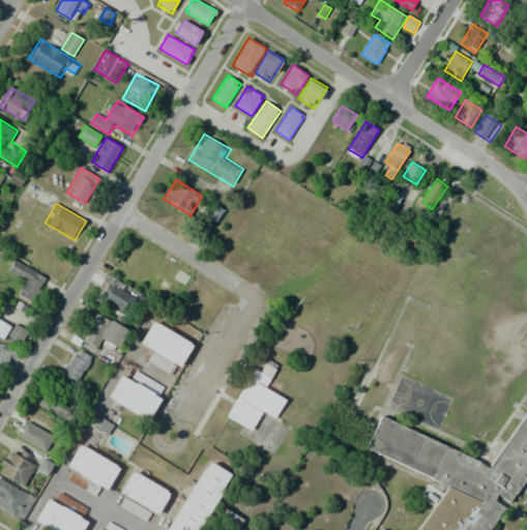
[(11,268),(17,260),(47,277),(33,302),(18,293),(23,285),(15,281),(20,272),(11,268)]
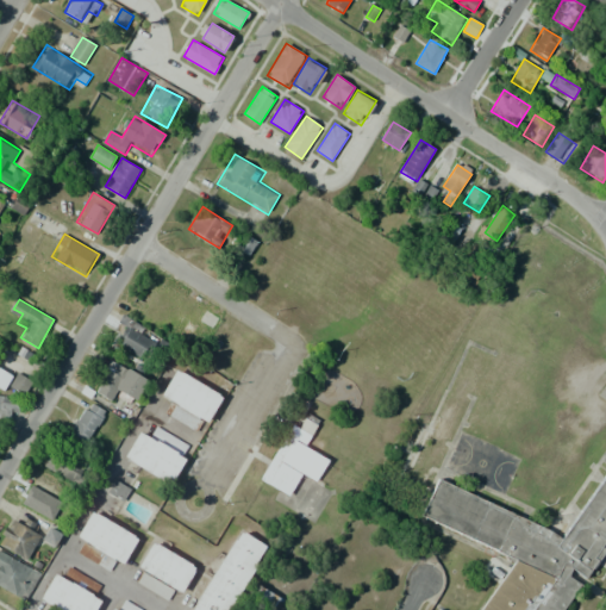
[(189,318),(200,325),(189,342),(179,335),(189,318)]
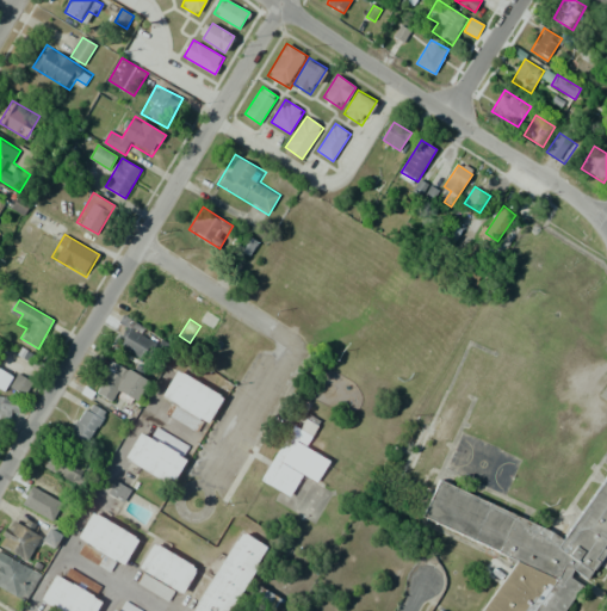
[(121,346),(131,327),(155,341),(144,359),(121,346)]
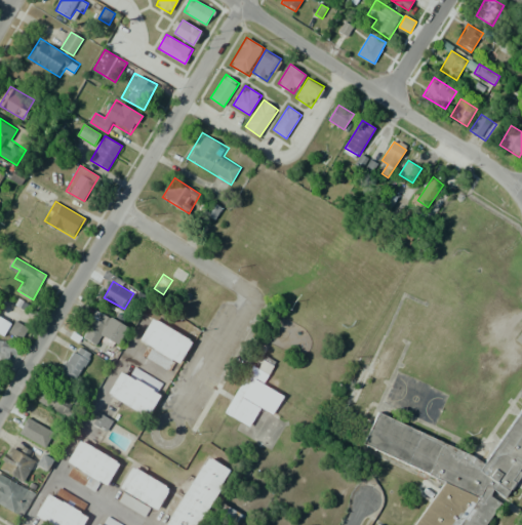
[(131,327),(121,346),(104,334),(97,346),(82,335),(99,307),(131,327)]
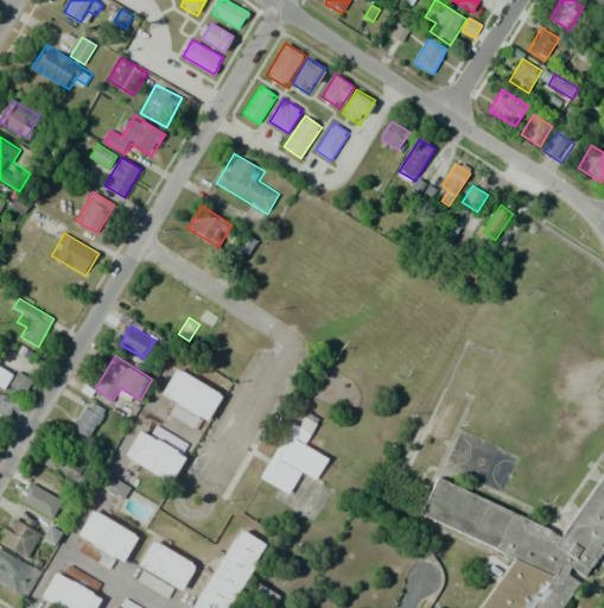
[(0,386),(6,390),(13,374),(0,367),(0,386)]
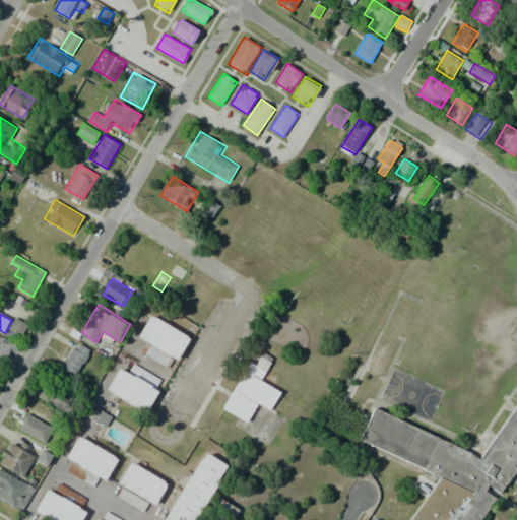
[(188,338),(169,370),(141,352),(148,341),(138,335),(150,315),(188,338)]
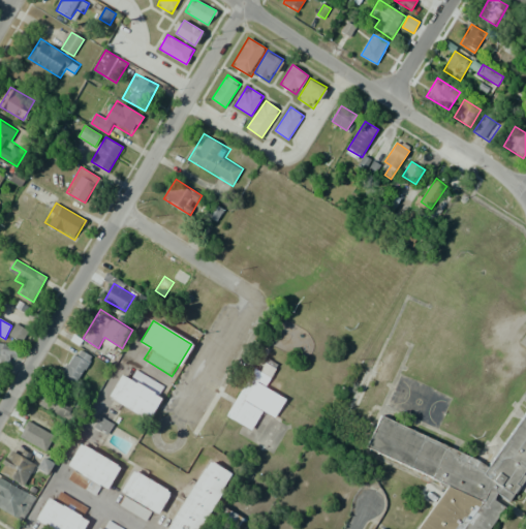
[(30,332),(23,343),(9,334),(17,322),(30,332)]
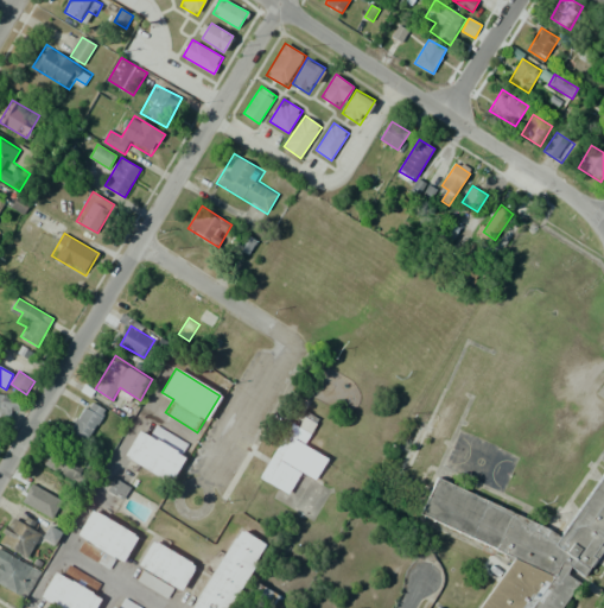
[(0,392),(24,397),(21,409),(12,406),(10,419),(0,417),(0,392)]
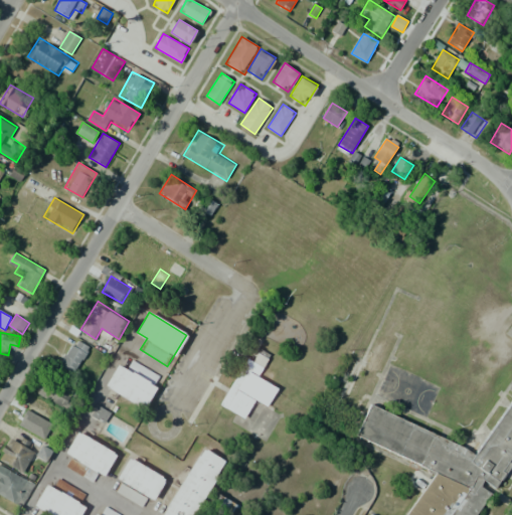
[(75,338),(91,348),(75,374),(60,365),(75,338)]
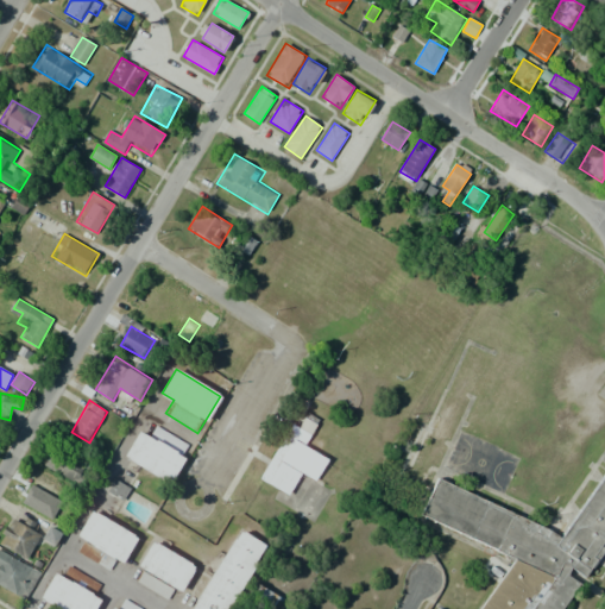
[(310,414),(320,419),(309,444),(289,435),(294,422),(304,427),(310,414)]
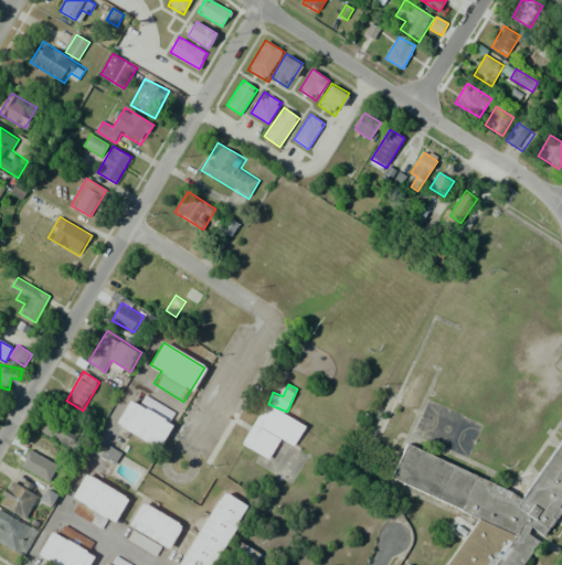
[(145,393),(154,398),(162,404),(171,409),(180,415),(175,424),(169,433),(165,441),(159,450),(150,445),(141,439),(133,434),(124,428),(115,423),(120,414),(126,405),(130,396),(139,402),(145,393)]
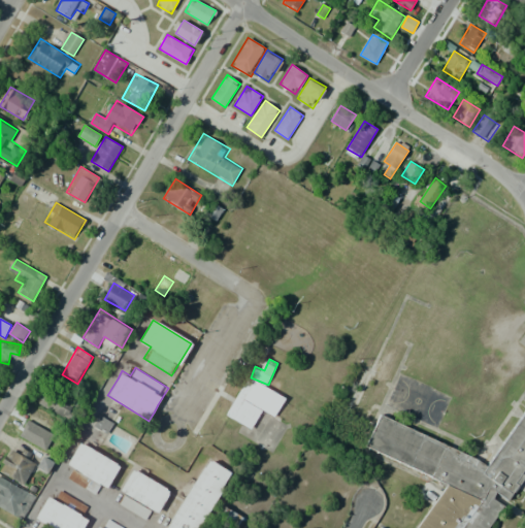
[(249,376),(286,398),(277,414),(268,408),(255,431),(226,415),(249,376)]
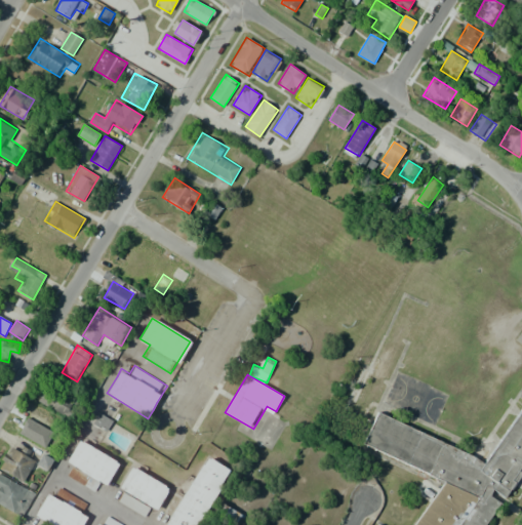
[(39,401),(46,389),(74,405),(67,417),(39,401)]
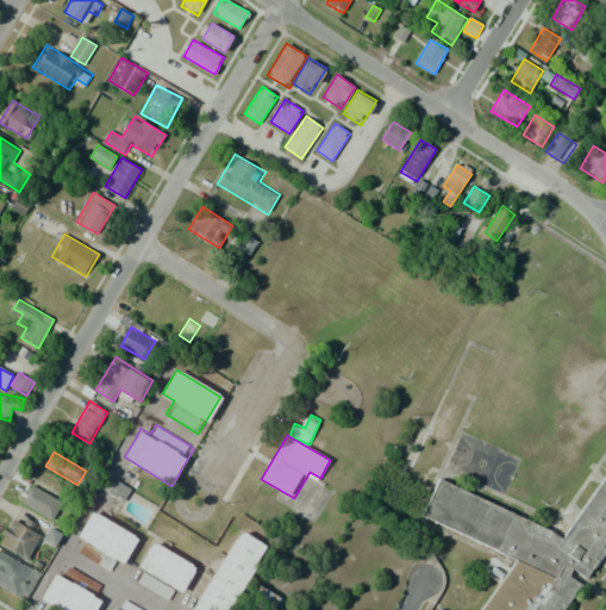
[(468,492),(563,537),(605,478),(605,541),(603,546),(605,547),(605,554),(564,609),(442,609),(443,609),(444,609),(481,609),(516,559),(423,515),(441,479),(468,492)]
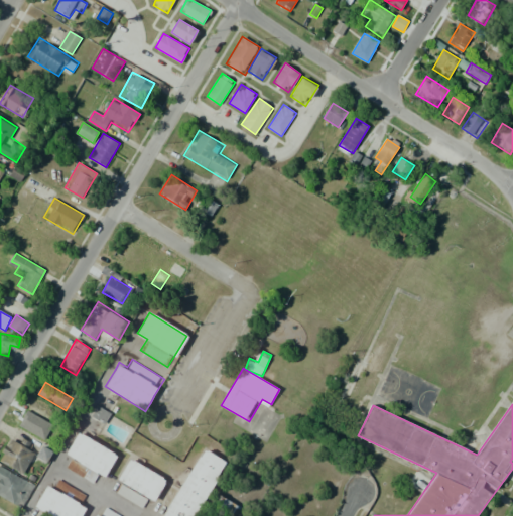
[(54,418),(41,440),(17,426),(30,405),(54,418)]
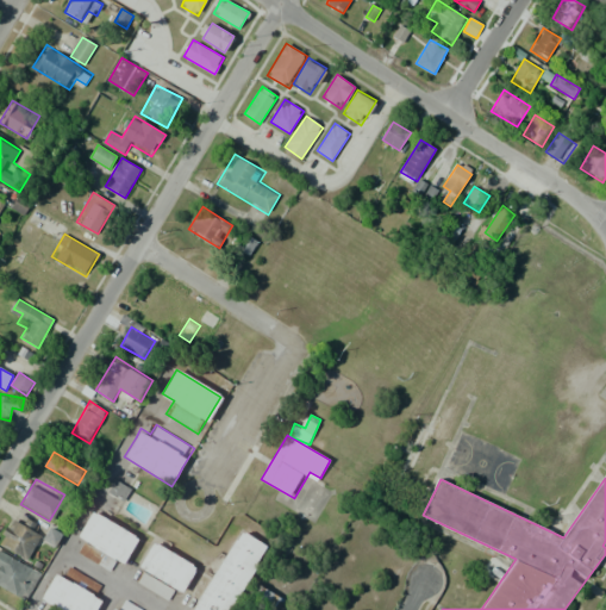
[(108,492),(117,479),(132,489),(124,502),(108,492)]
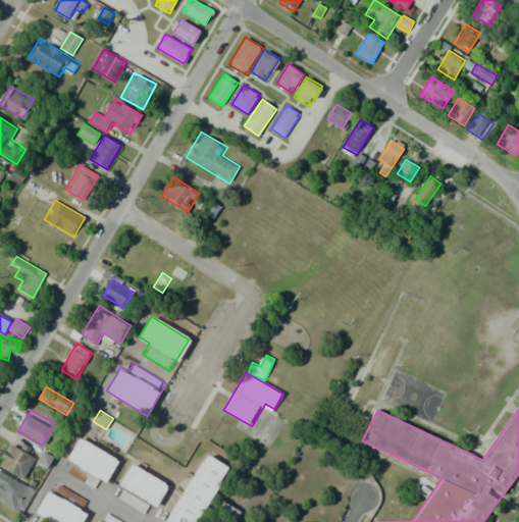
[(119,461),(105,484),(100,481),(96,488),(69,472),(73,465),(64,460),(80,435),(119,461)]
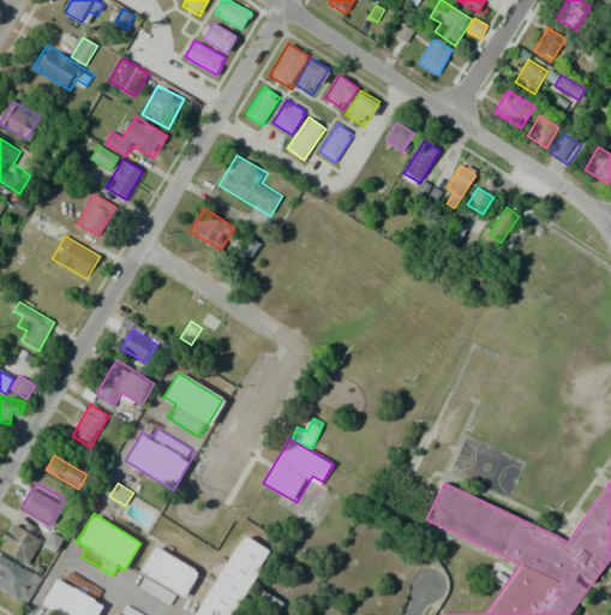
[(48,541),(53,532),(63,538),(53,556),(42,550),(33,568),(3,550),(18,523),(48,541)]
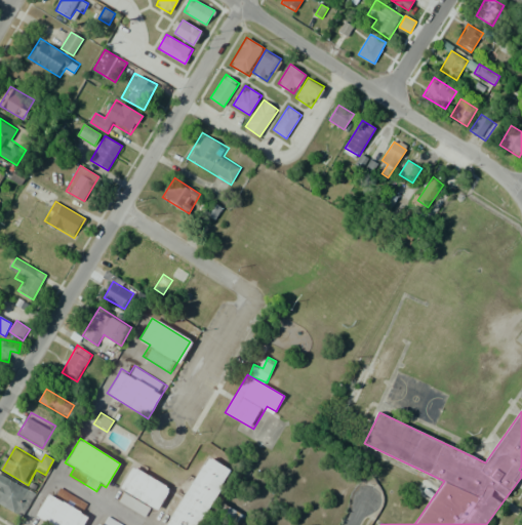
[(187,487),(206,454),(215,460),(226,466),(235,472),(216,505),(211,512),(207,520),(203,524),(196,524),(193,523),(191,524),(164,524),(177,503),(183,495),(187,487)]
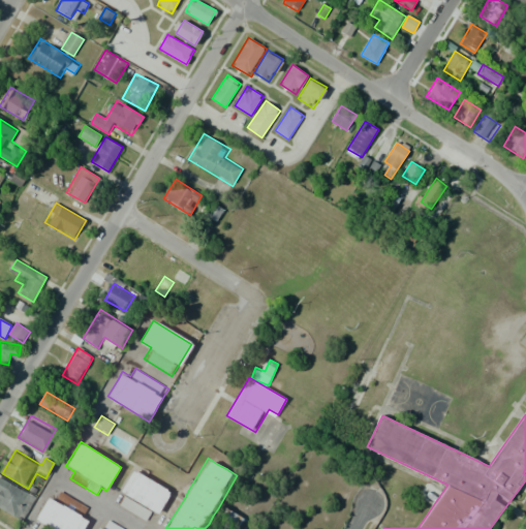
[(119,494),(128,477),(133,469),(142,473),(149,478),(157,483),(165,488),(173,492),(168,500),(158,517),(151,512),(146,521),(137,516),(130,511),(122,506),(127,498),(119,494)]
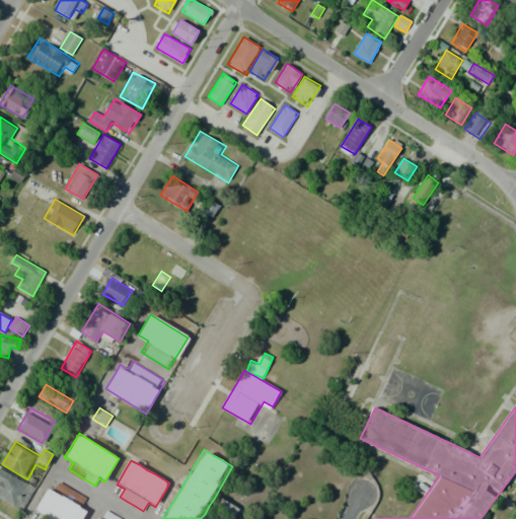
[(0,498),(0,469),(1,468),(35,489),(22,511),(0,498)]
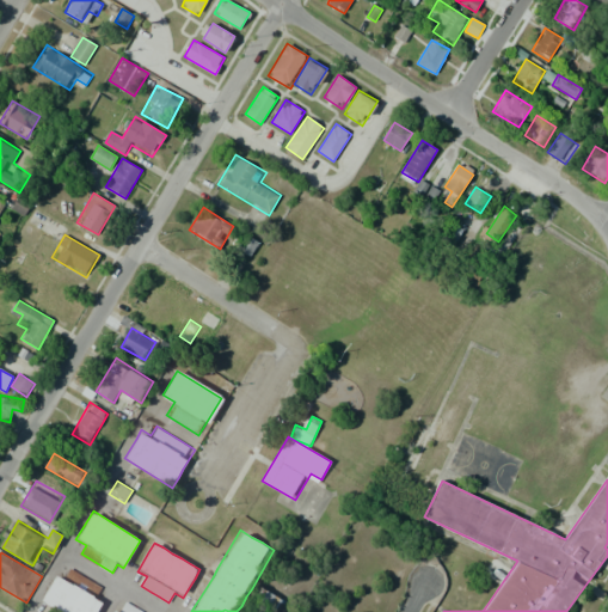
[(72,568),(100,585),(94,595),(104,600),(99,611),(98,611),(56,611),(49,607),(40,603),(44,592),(50,582),(56,573),(66,579),(72,568)]
